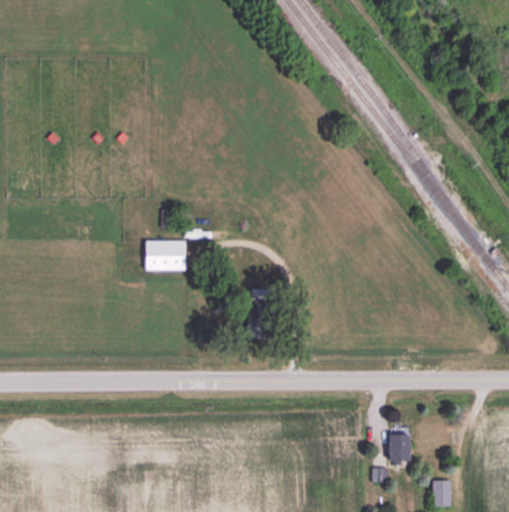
[(185,241),(185,269),(146,269),(146,241),(185,241)]
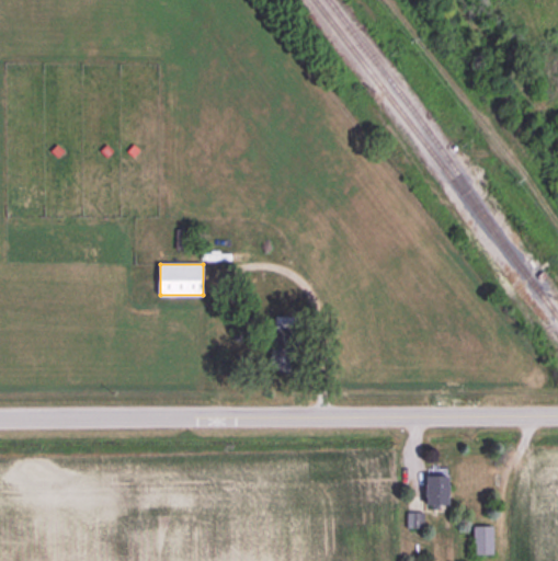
[(299,334),(299,348),(291,348),(291,370),(273,370),(273,347),(276,347),(276,334),(299,334)]
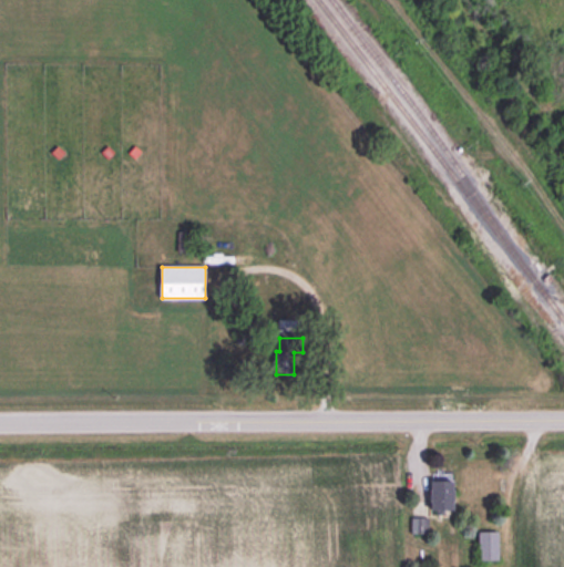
[(453,509),(453,481),(431,481),(431,509),(453,509)]
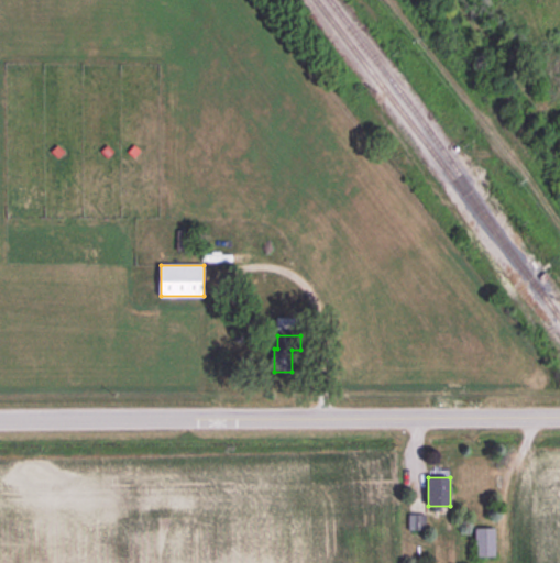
[(476,529),(476,558),(496,558),(496,529),(476,529)]
